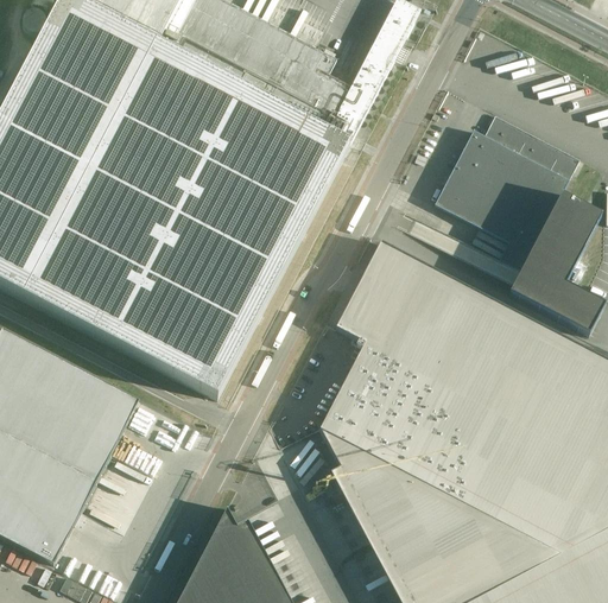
[(0,285),(217,399),(350,145),(347,144),(369,101),(372,102),(399,50),(420,10),(403,0),(397,0),(375,38),(365,59),(350,86),(329,74),(336,58),(225,0),(32,0),(31,2),(49,12),(55,0),(62,0),(0,116),(0,285)]
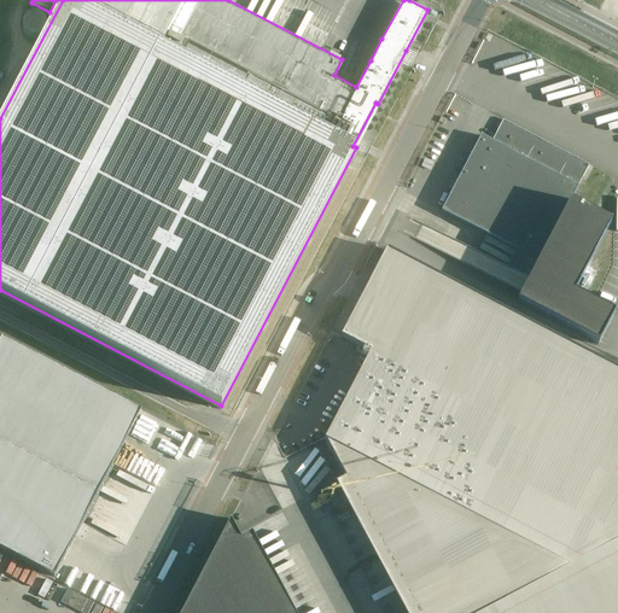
[(482,132),(442,208),(517,246),(507,263),(514,267),(530,275),(518,297),(596,338),(612,309),(572,289),(611,219),(570,197),(589,161),(503,116),(491,138),(482,132)]
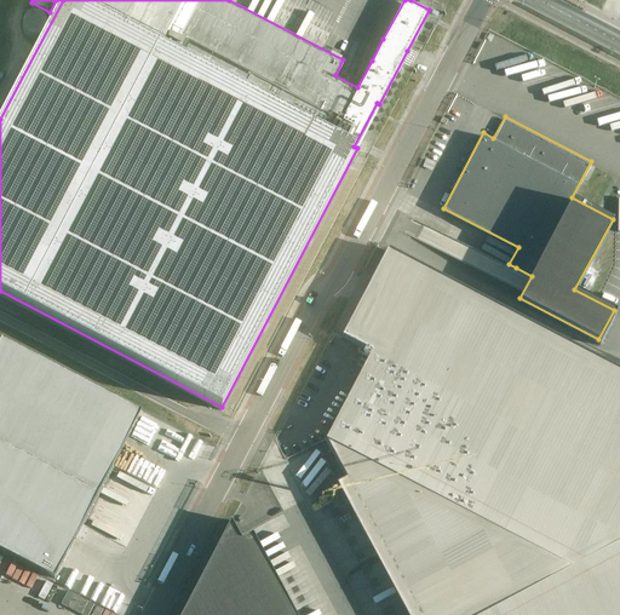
[(619,614),(619,367),(388,246),(342,334),(372,350),(326,437),(422,614),(619,614)]
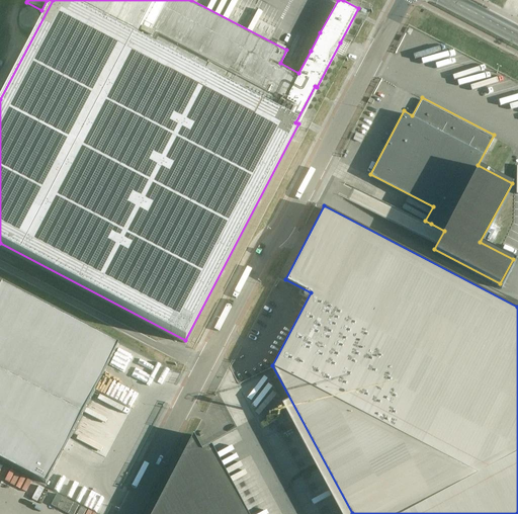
[(2,280),(0,283),(0,456),(46,481),(47,479),(70,435),(95,387),(117,343),(118,341),(2,280)]
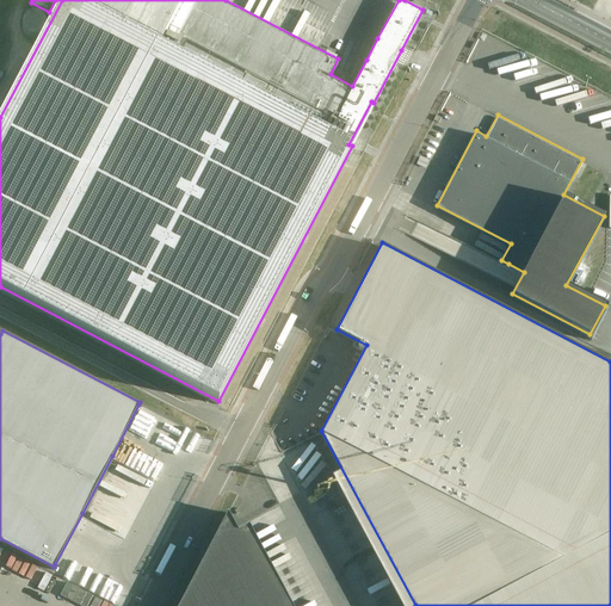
[(228,509),(177,605),(279,605),(244,537),(228,509)]
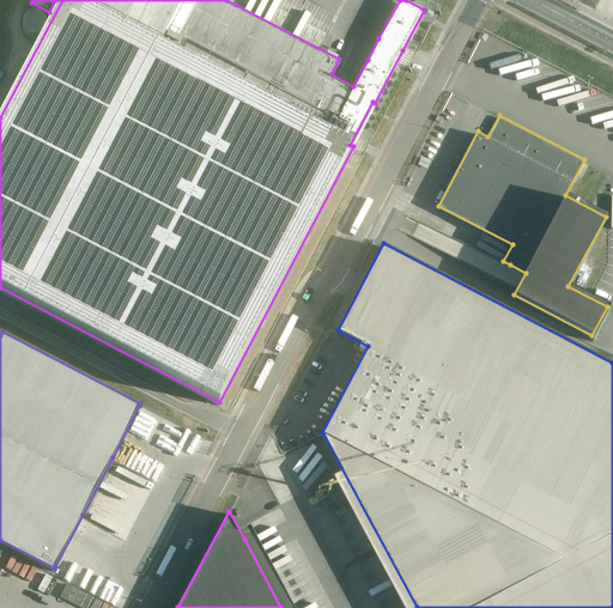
[(128,569),(137,573),(150,548),(141,543),(128,569)]
